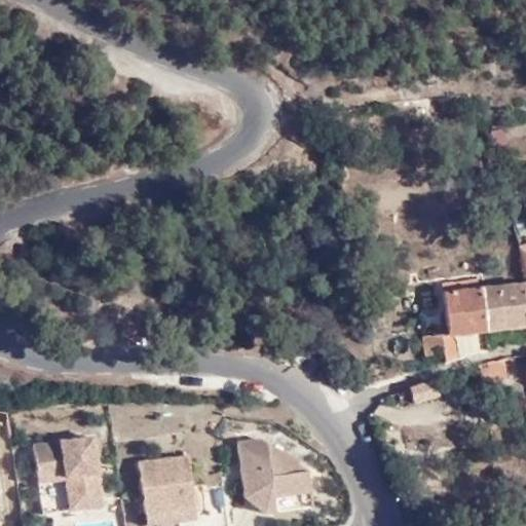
[(525,237),(514,241),(522,271),(525,270),(525,237)]
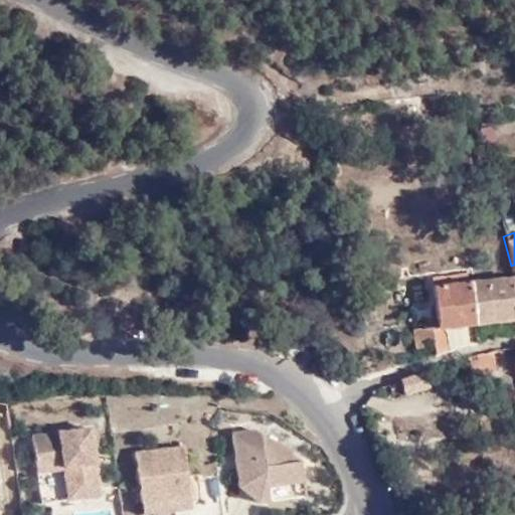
[(447,284),(465,282),(464,272),(445,275),(447,284)]
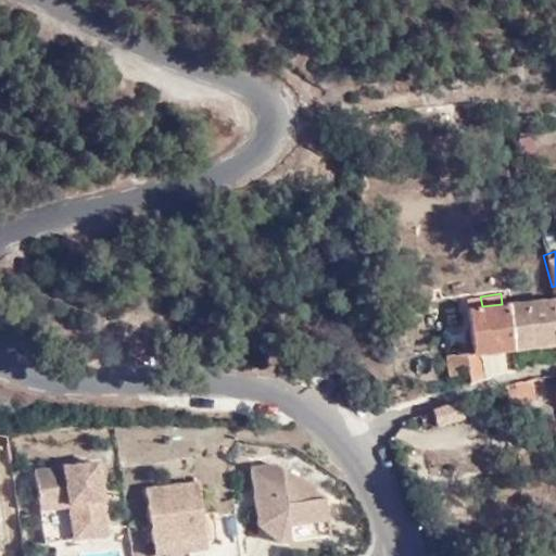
[(513,350),(505,302),(502,304),(482,306),(480,297),(466,300),(471,353),(447,355),(450,376),(456,375),(456,368),(468,367),(469,379),(481,376),(478,353),(513,350)]
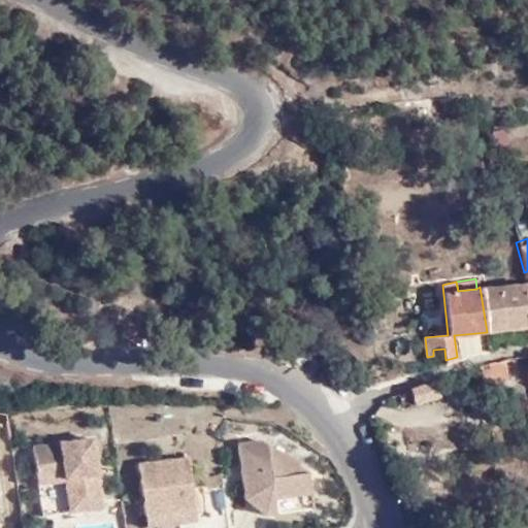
[(527,327),(527,306),(523,282),(480,287),(487,332),(527,327)]
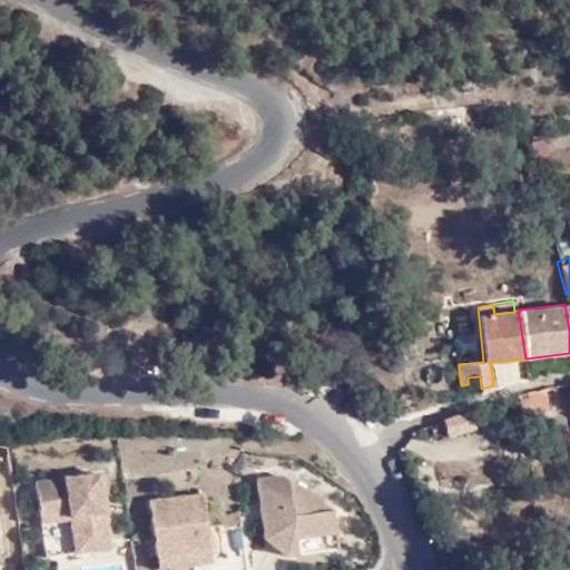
[(549,412),(547,387),(520,395),(522,416),(549,412)]
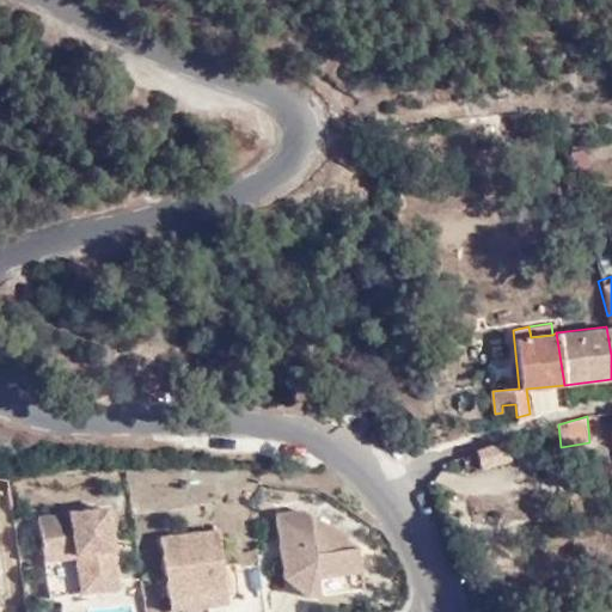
[(508,459),(505,442),(461,457),(465,465),(477,463),(479,467),(508,459)]
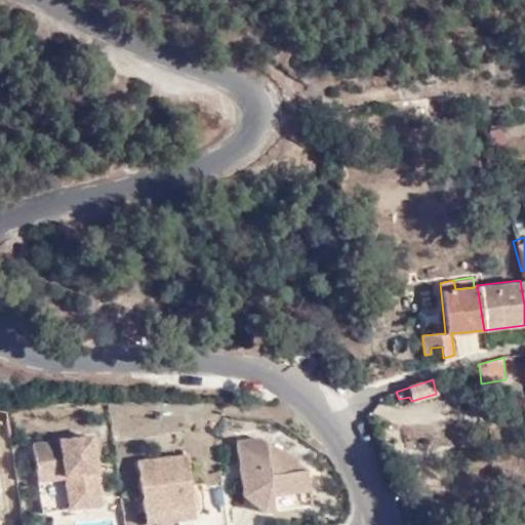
[(78,493),(103,489),(95,433),(35,441),(43,510),(80,506),(78,493)]
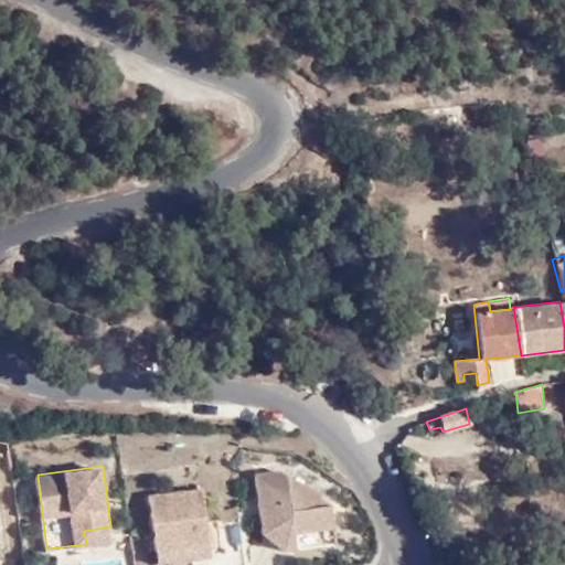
[(289,469),(259,472),(266,529),(285,546),(340,541),(334,501),(326,498),(326,492),(289,469)]
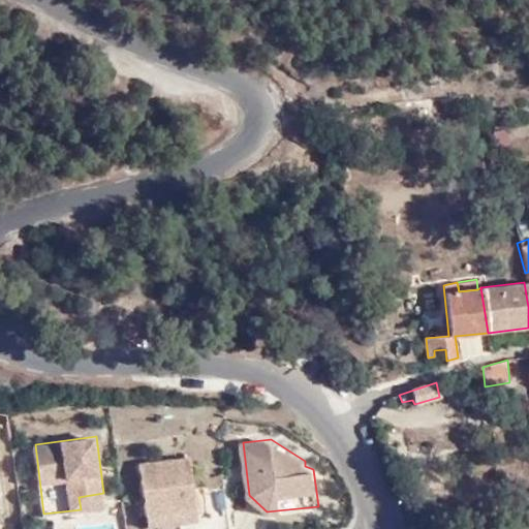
[(150,526),(181,522),(180,515),(199,511),(191,455),(141,463),(150,526)]
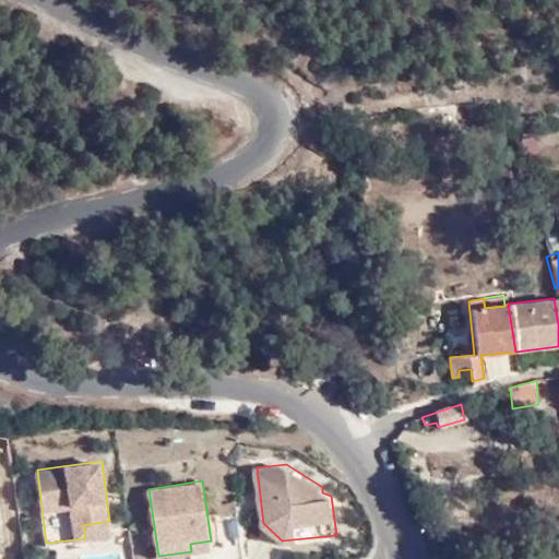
[(111,535),(109,521),(83,525),(85,538),(111,535)]
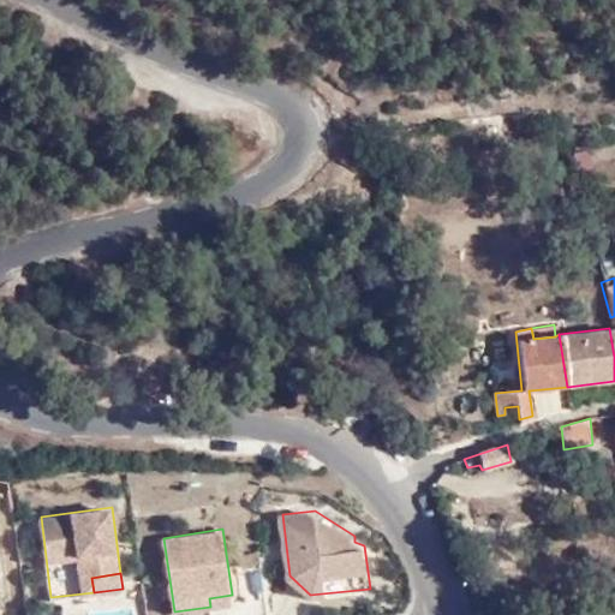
[(209,598),(210,607),(233,604),(232,595),(209,598)]
